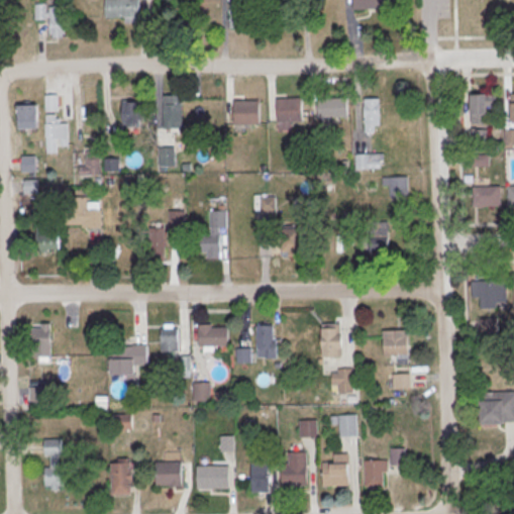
[(136,0),(137,15),(103,16),(103,0),(136,0)]
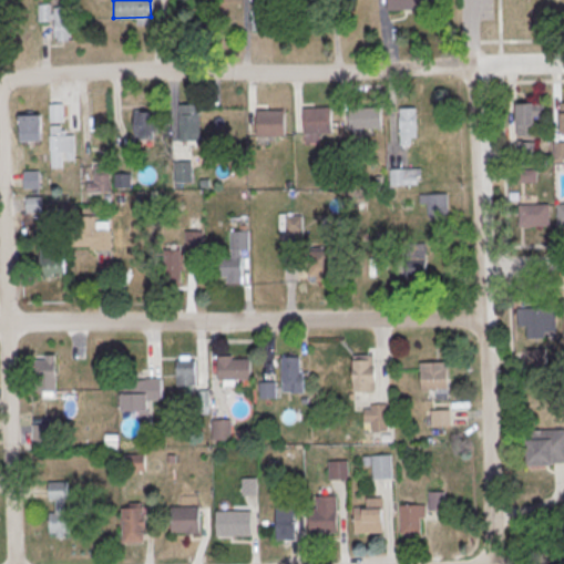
[(423,0),(424,8),(386,9),(385,0),(423,0)]
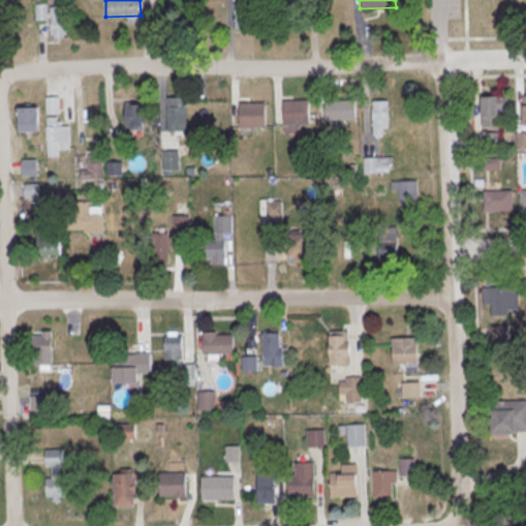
[(35,17),(48,17),(48,35),(63,35),(62,4),(34,4),(35,17)]
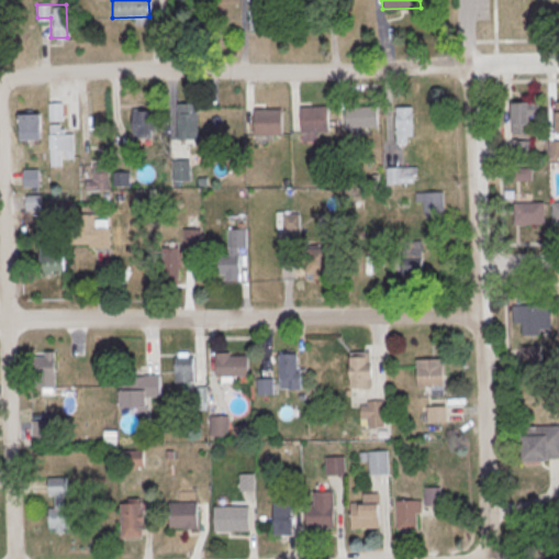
[(558,97),(548,98),(548,127),(558,127),(558,97)]
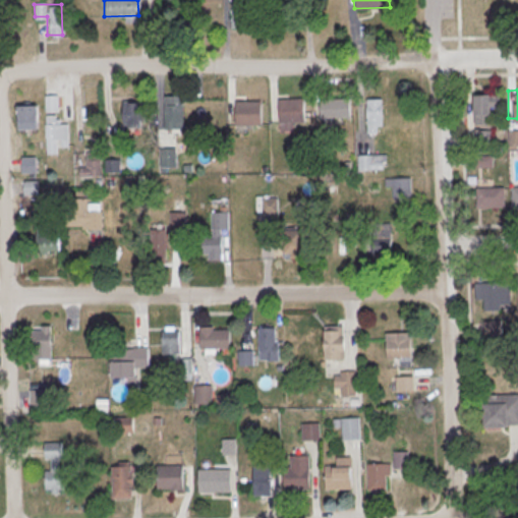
[(471,92),(471,121),(487,121),(487,92),(471,92)]
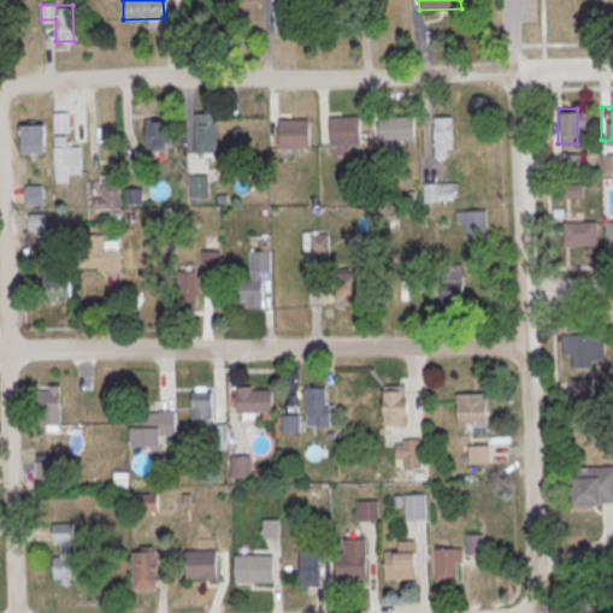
[(52,128),(63,128),(63,111),(52,111),(52,128)]
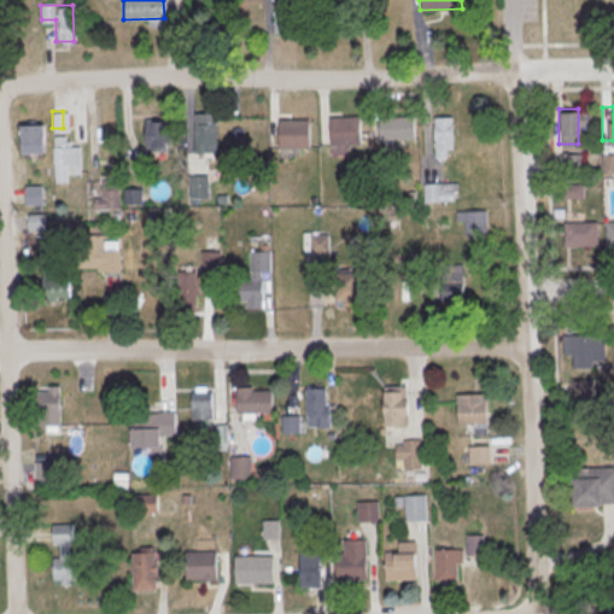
[(192,112),(215,112),(216,151),(193,152),(192,112)]
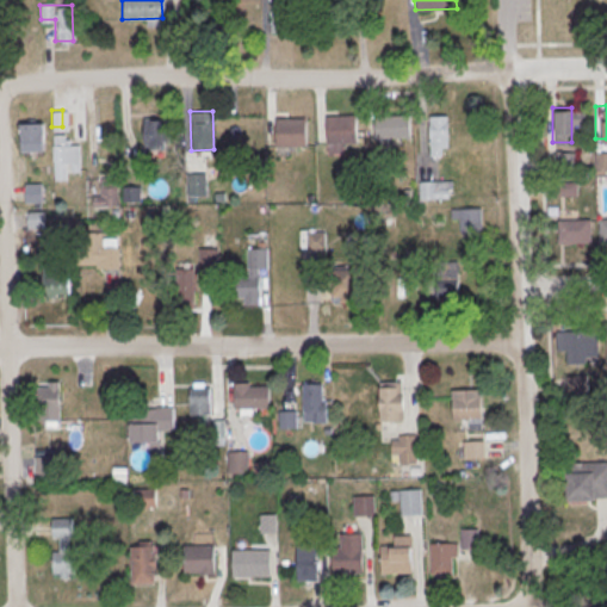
[(445,112),(426,112),(426,152),(445,152),(445,112)]
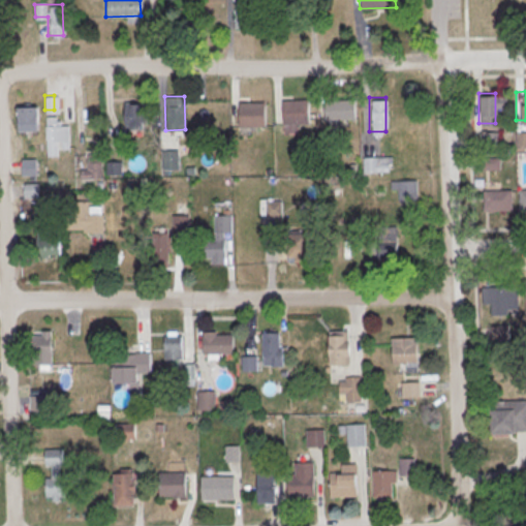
[(281,99),(307,98),(308,123),(281,124),(281,99)]
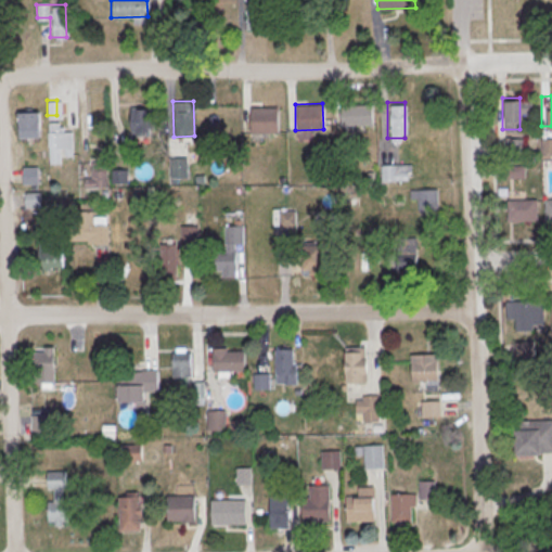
[(339,105),(371,104),(371,125),(339,125),(339,105)]
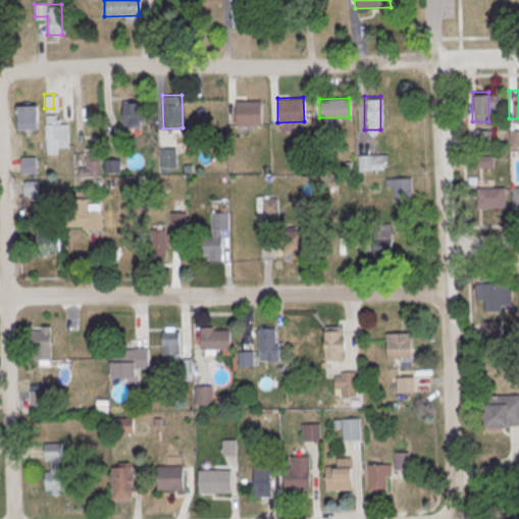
[(234,100),(260,99),(260,123),(235,124),(234,100)]
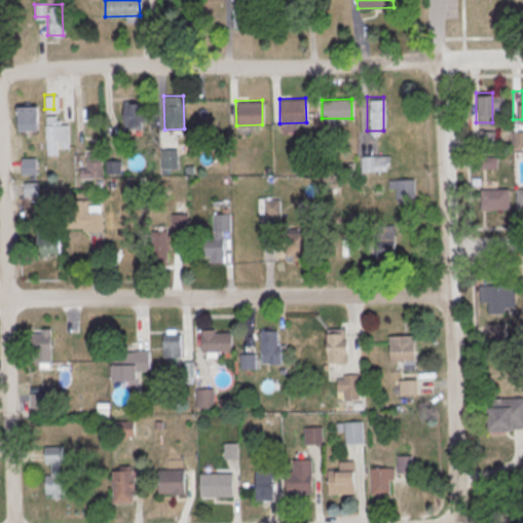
[(122,102),(144,101),(144,121),(140,121),(140,128),(123,128),(122,102)]
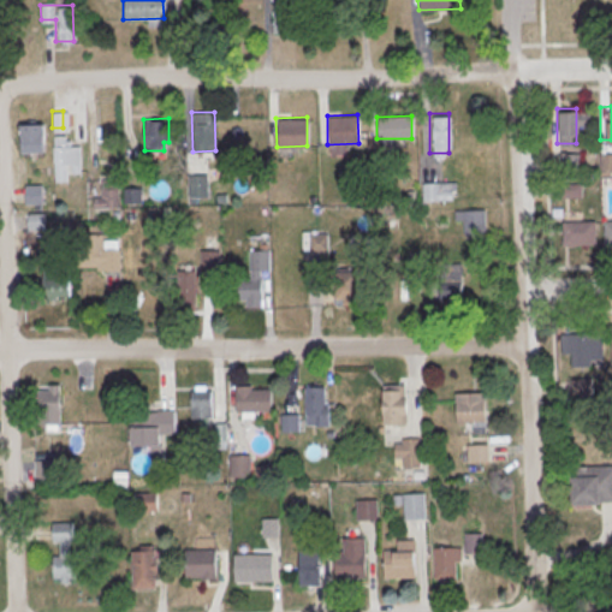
[(19,125),(42,124),(43,153),(21,153),(19,125)]
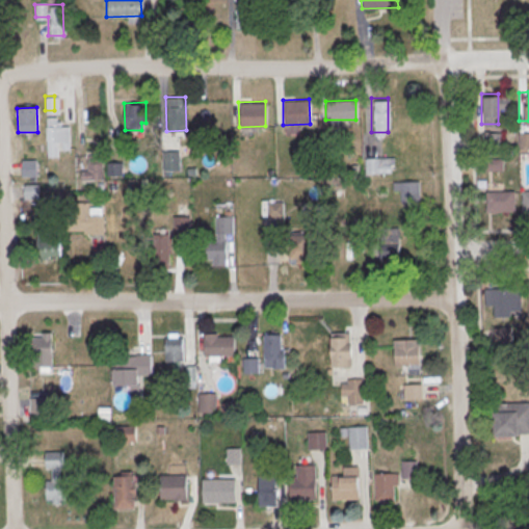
[(205,121),(206,110),(199,109),(196,118),(205,121)]
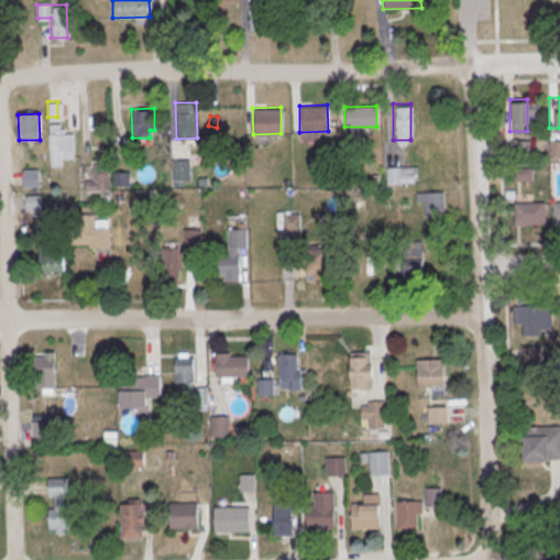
[(46,162),(59,162),(59,153),(70,153),(70,130),(59,130),(59,121),(47,121),(46,162)]
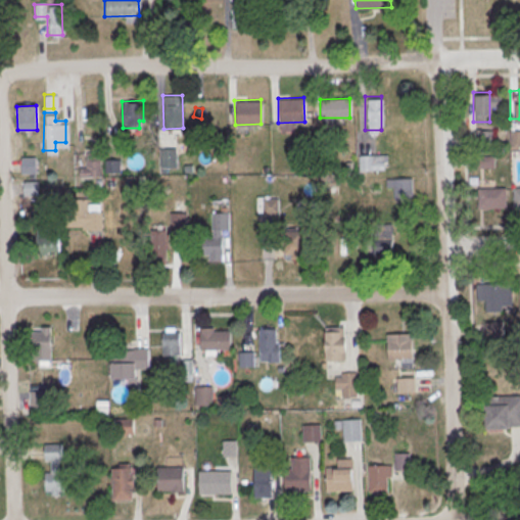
[(509,131),(519,130),(519,145),(509,146),(509,131)]
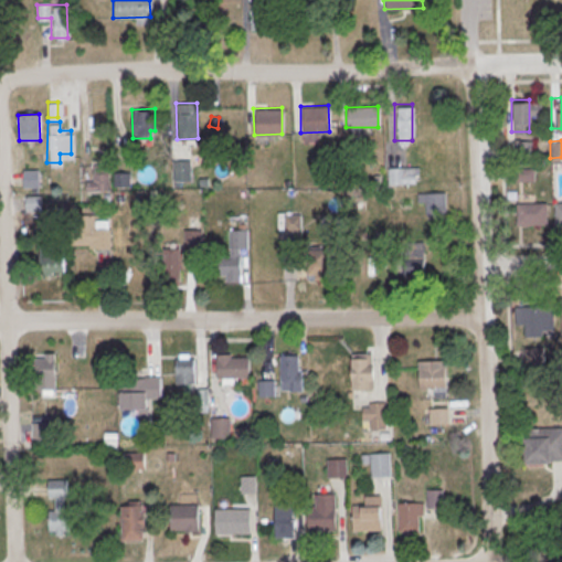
[(513,141),(529,141),(529,158),(513,158),(513,141)]
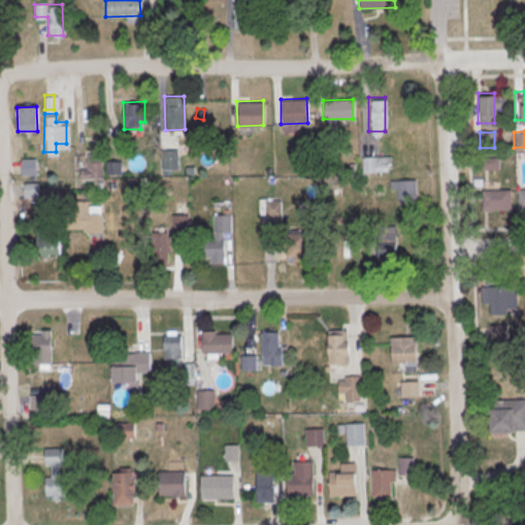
[(160,150),(176,149),(177,168),(161,169),(160,150)]
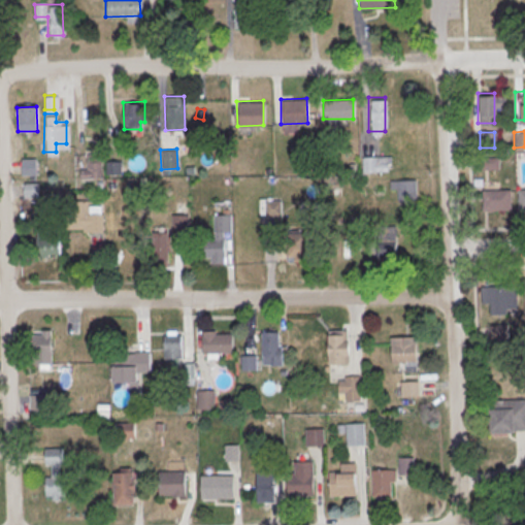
[(388,153),(357,153),(357,169),(388,169),(388,153)]
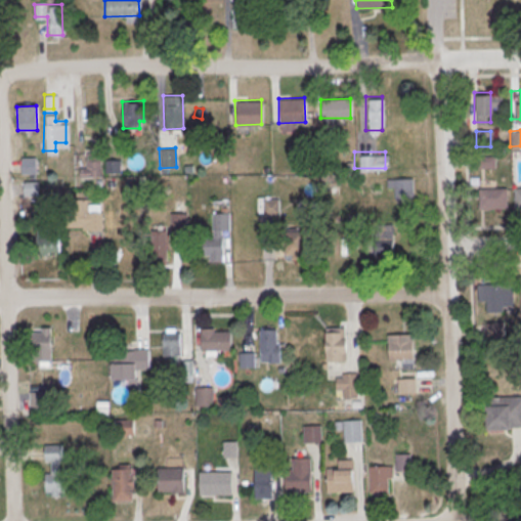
[(475,156),(493,155),(493,167),(476,167),(475,156)]
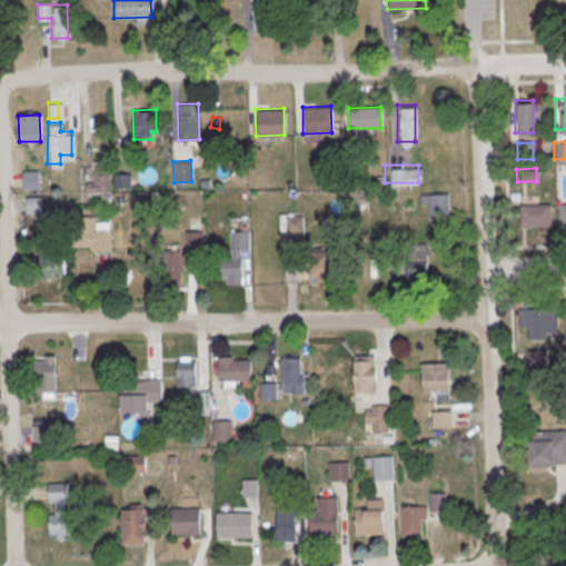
[(21,170),(37,170),(38,188),(22,188),(21,170)]
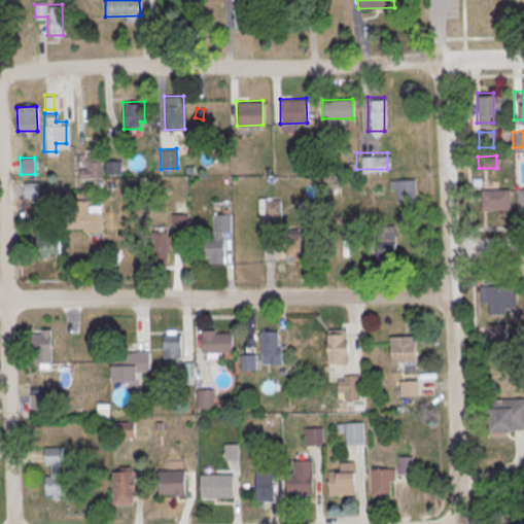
[(105,159),(119,158),(119,174),(105,175),(105,159)]
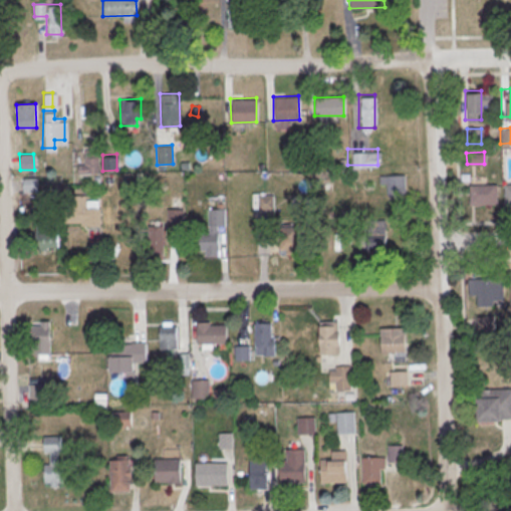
[(385,174),(403,174),(404,193),(386,193),(385,174)]
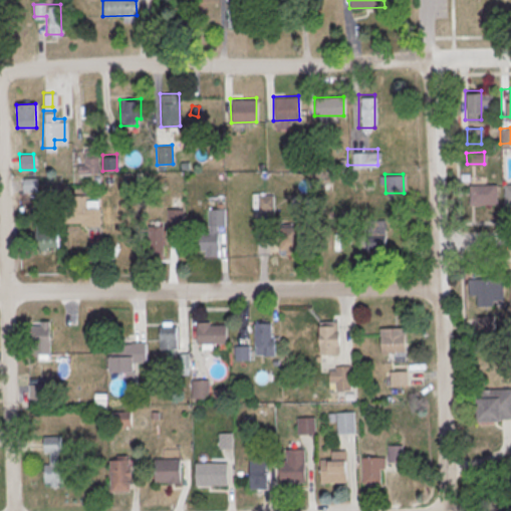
[(34,189),(34,176),(21,176),(21,189),(34,189)]
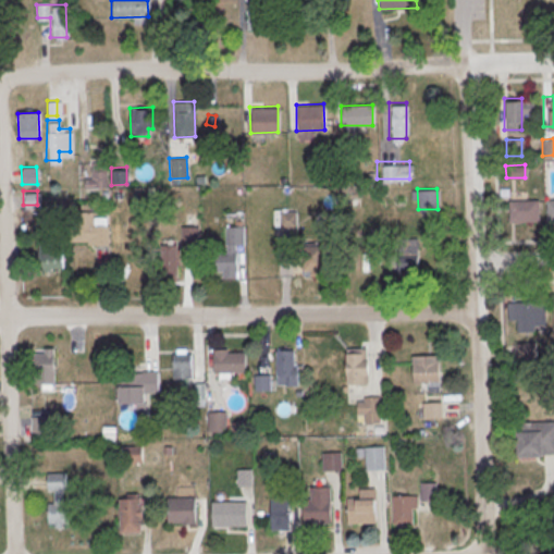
[(537,198),(538,221),(508,222),(507,199),(537,198)]
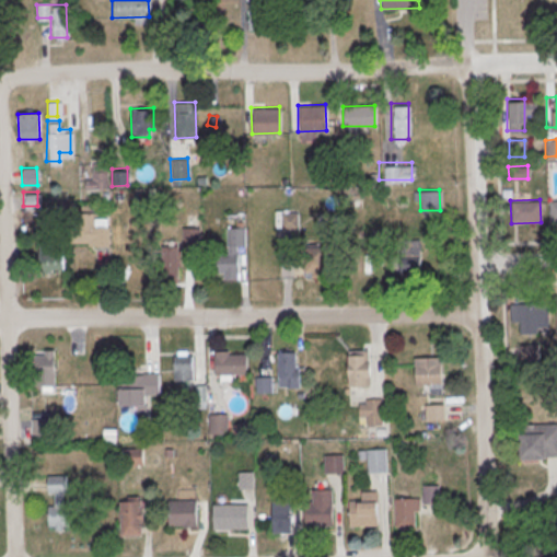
[(556,221),(548,222),(547,199),(556,199),(556,221)]
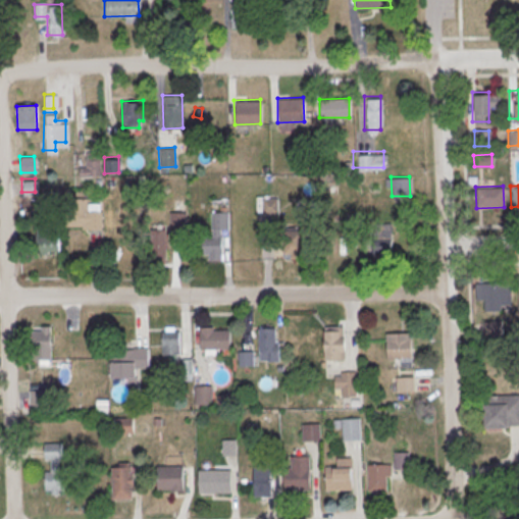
[(276,197),(277,213),(261,213),(260,198),(276,197)]
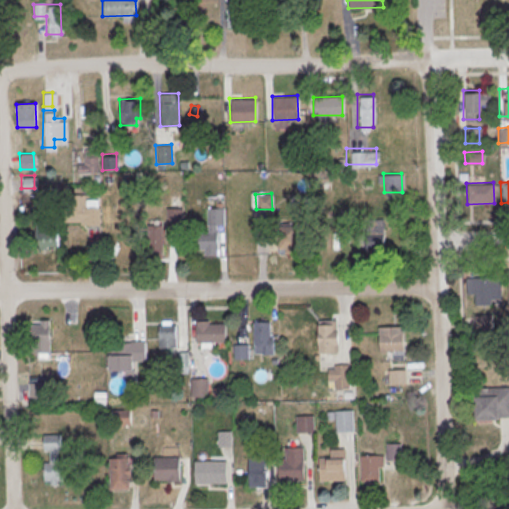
[(62,194),(83,194),(84,207),(98,206),(98,223),(79,224),(79,221),(63,221),(62,194)]
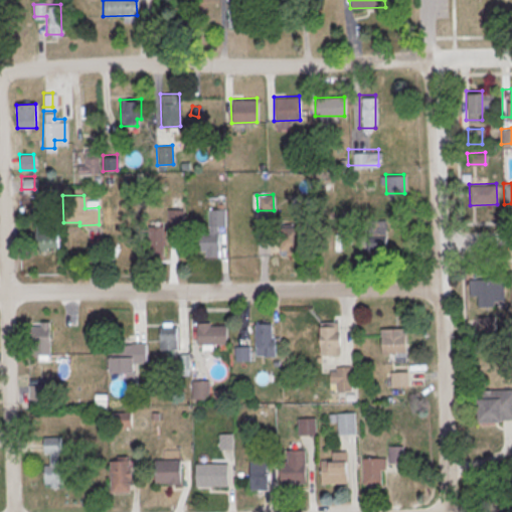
[(165,208),(182,207),(182,226),(165,226),(165,208)]
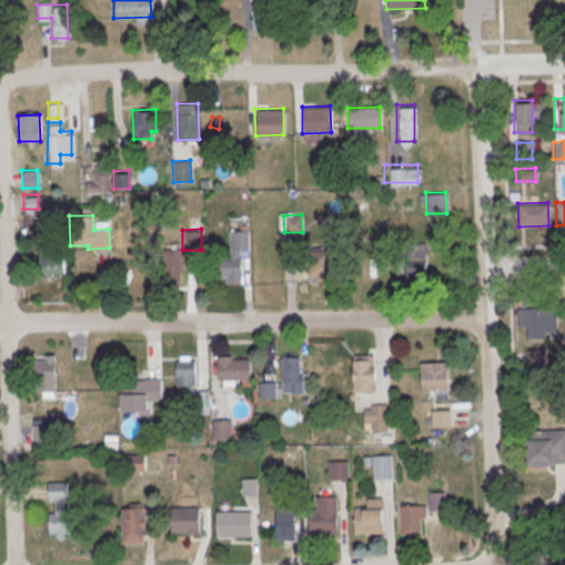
[(228,230),(246,229),(248,248),(239,249),(240,282),(225,282),(225,276),(218,276),(217,256),(230,255),(230,249),(228,249),(228,230)]
